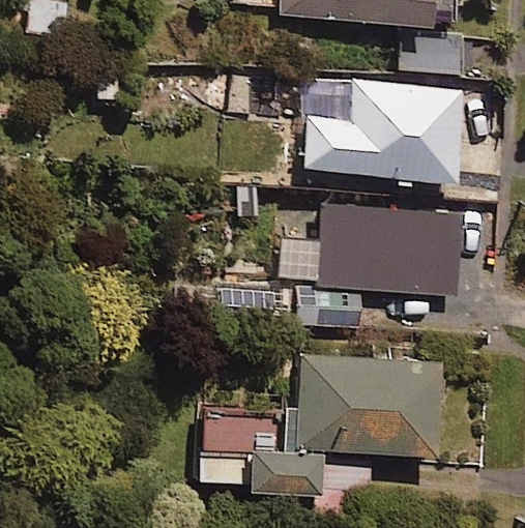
[(67,1),(57,0),(29,0),(26,30),(64,34),(67,1)]
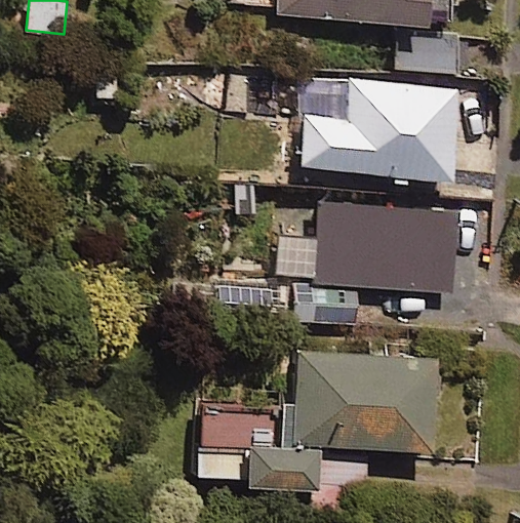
[(462,28),(451,28),(453,0),(277,0),(277,15),(403,24),(400,69),(458,73),(462,28)]
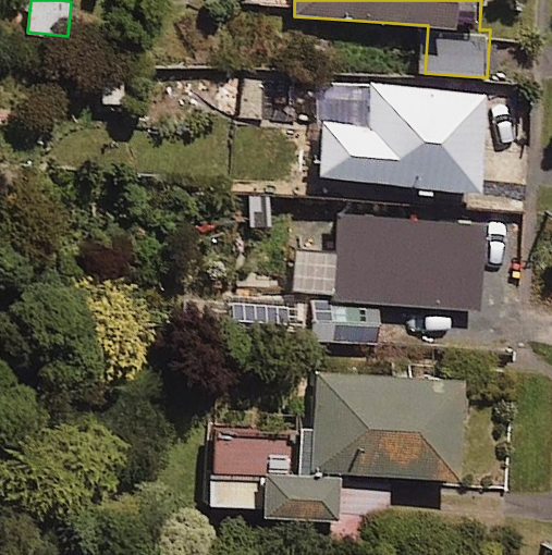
[(413,197),(436,199),(437,186),(478,188),(485,94),(324,82),(318,177),(414,184),(413,197)]
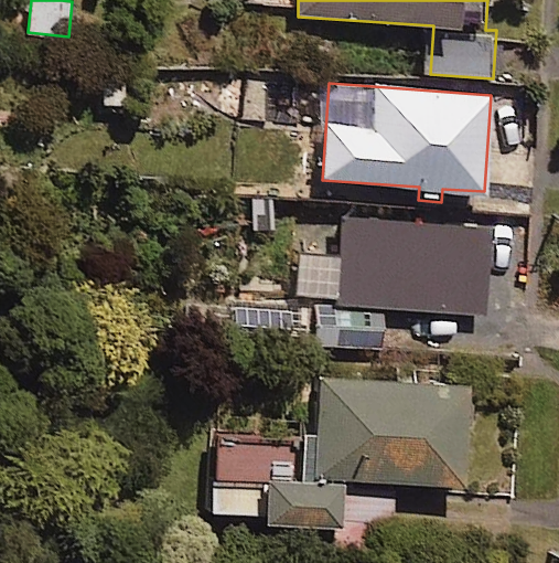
[(516,214),(423,211),(422,240),(393,237),(388,340),(511,346),(516,214)]
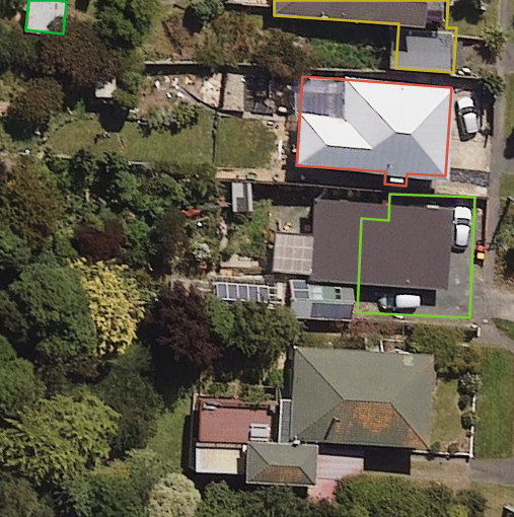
[(178,268),(177,300),(292,302),(292,317),(343,318),(344,271),(178,268)]
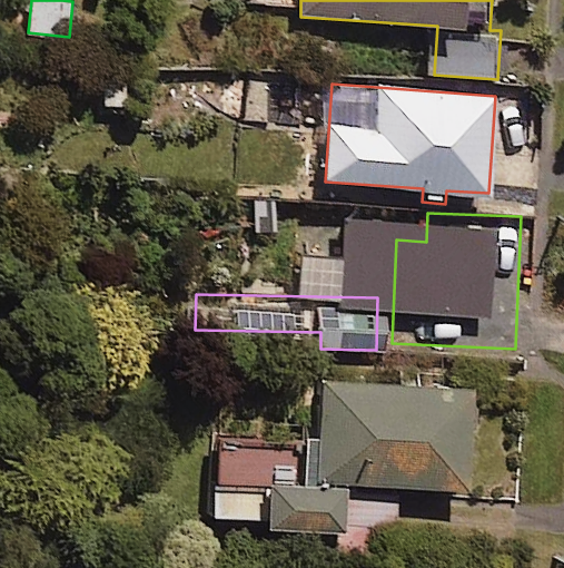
[(343,541),(346,486),(468,492),(474,392),(324,384),(320,439),(220,433),(216,517),(263,520),(263,537),(343,541)]
